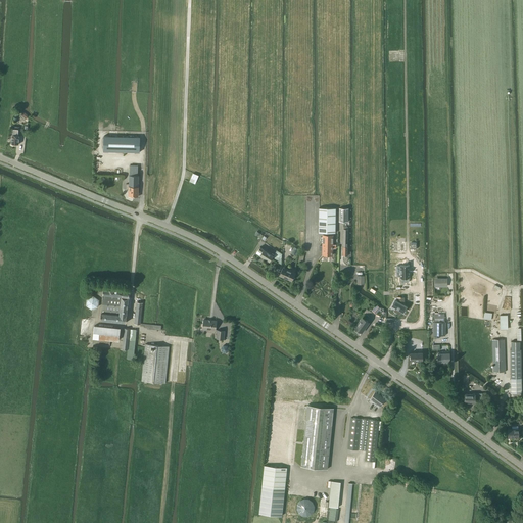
[(11,144),(12,144),(12,145),(14,145),(15,144),(18,144),(19,135),(18,135),(18,130),(14,129),(13,135),(12,135),(12,136),(11,137),(11,139),(12,141),(11,144)]
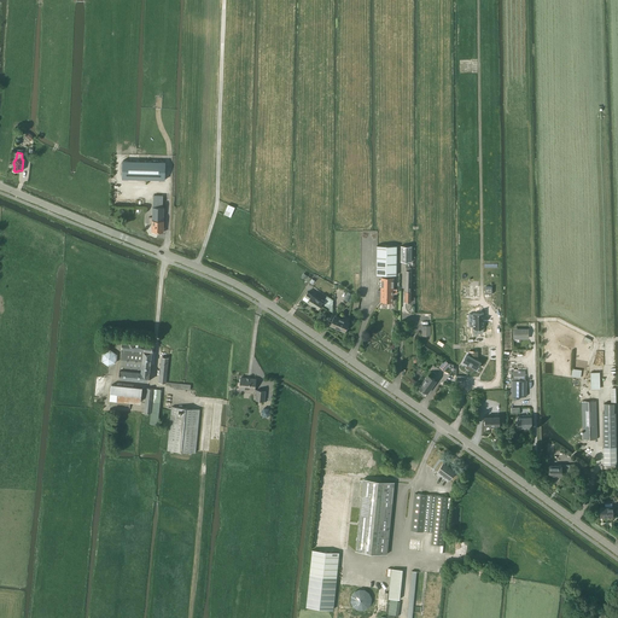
[(165,162),(139,161),(138,161),(135,161),(133,161),(123,161),(122,179),(164,180),(164,173),(165,162)]
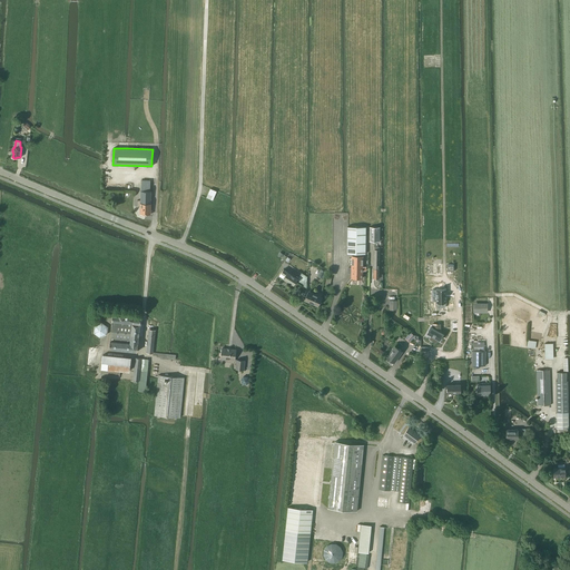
[(140,215),(150,215),(151,192),(149,192),(150,182),(141,182),(140,192),(140,215)]
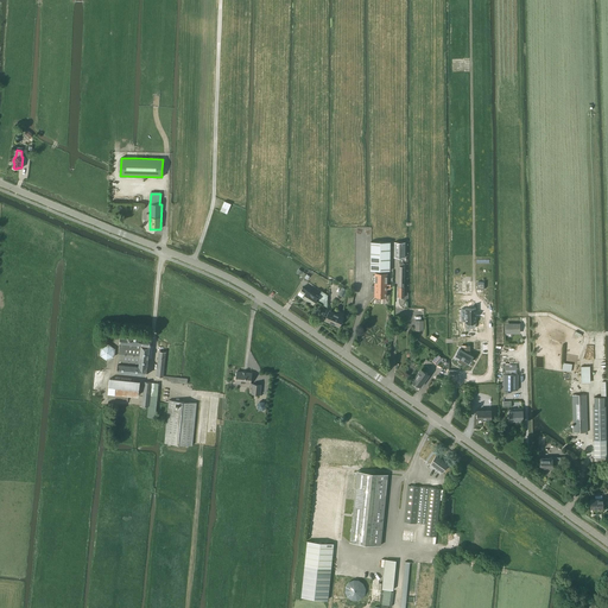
[(220,210),(227,213),(230,203),(225,201),(220,210)]
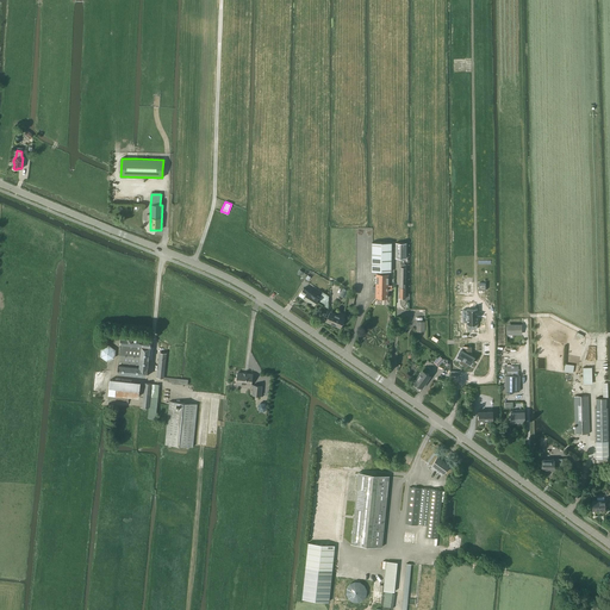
[(394,257),(406,259),(406,243),(396,242),(394,257)]
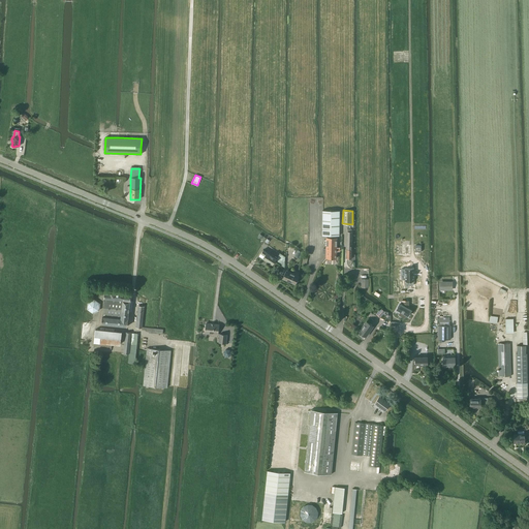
[(322,236),(339,236),(340,211),(322,211),(322,236)]
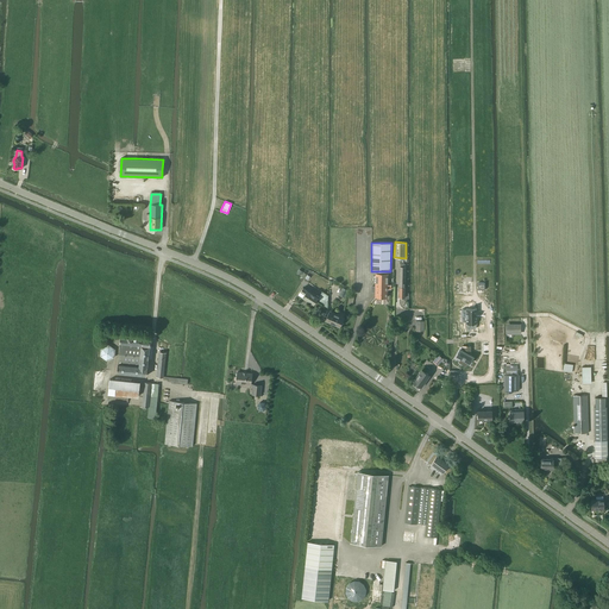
[(372,286),(372,293),(376,293),(376,297),(388,297),(388,289),(391,289),(391,286),(388,286),(388,274),(376,274),(376,286),(372,286)]
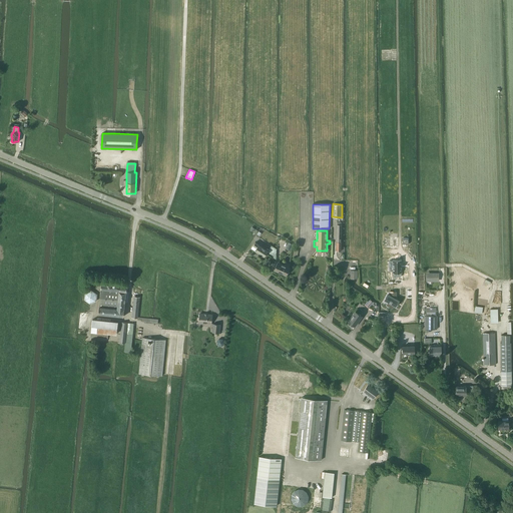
[(254,242),(251,248),(265,257),(268,251),(254,242)]
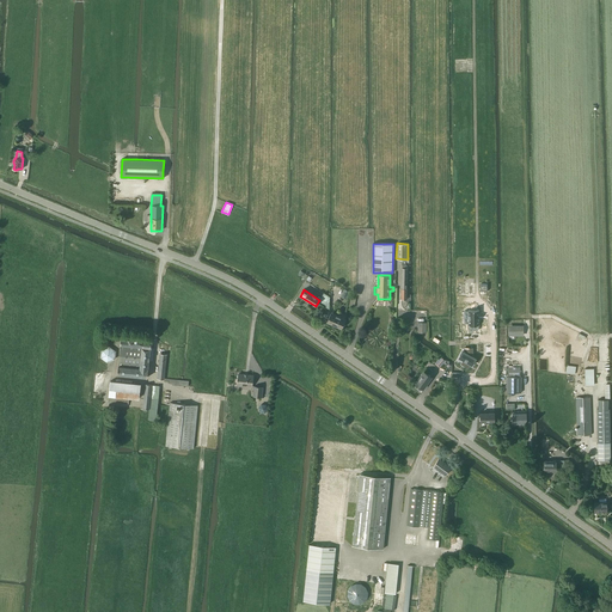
[(341,297),(348,300),(350,293),(344,289),(341,297)]
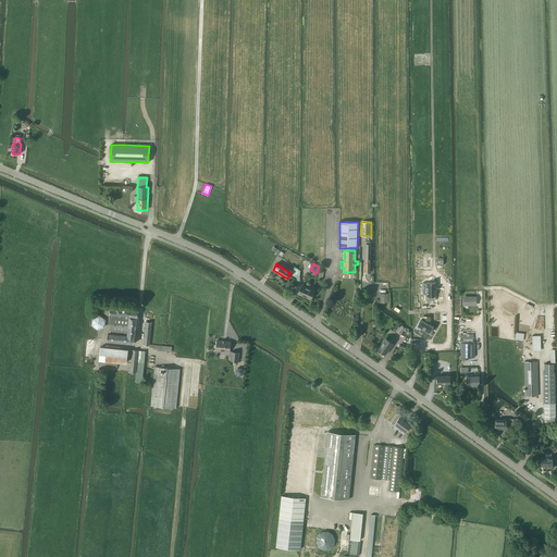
[(289,275),(299,282),(301,271),(295,267),(289,275)]
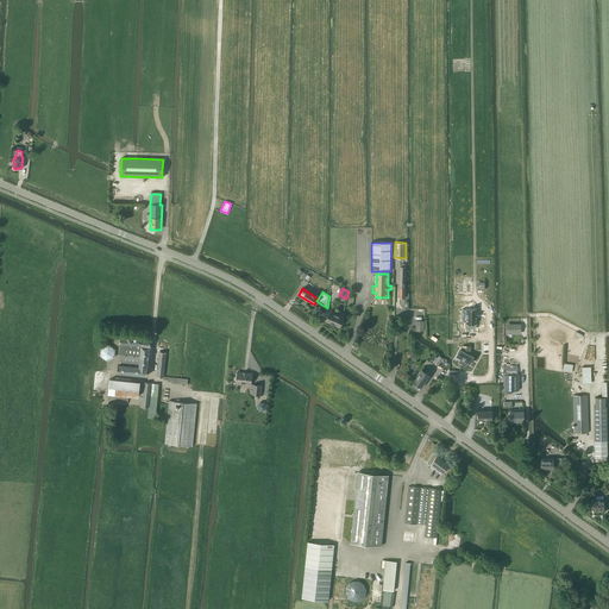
[(466,309),(462,309),(462,320),(462,321),(466,321),(466,324),(468,328),(476,328),(476,324),(477,324),(477,322),(476,322),(476,318),(477,318),(477,314),(476,314),(476,309),(476,308),(473,308),(466,309)]
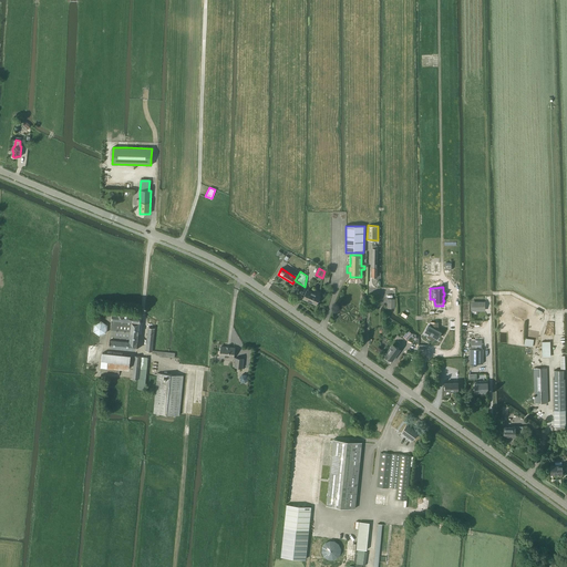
[(303,298),(316,303),(319,296),(318,295),(319,292),(316,290),(315,294),(308,290),(303,298)]
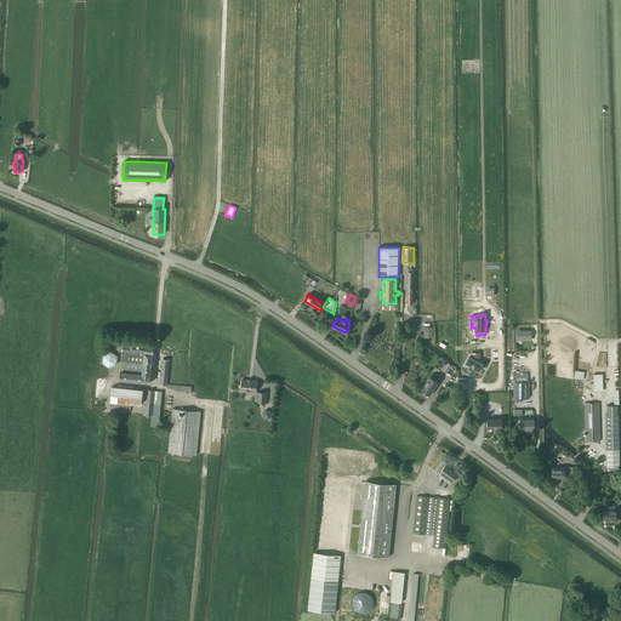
[(123,349),(120,371),(119,380),(149,383),(149,382),(151,376),(151,375),(152,359),(153,353),(153,347),(147,347),(147,343),(130,342),(129,345),(123,345),(123,349)]
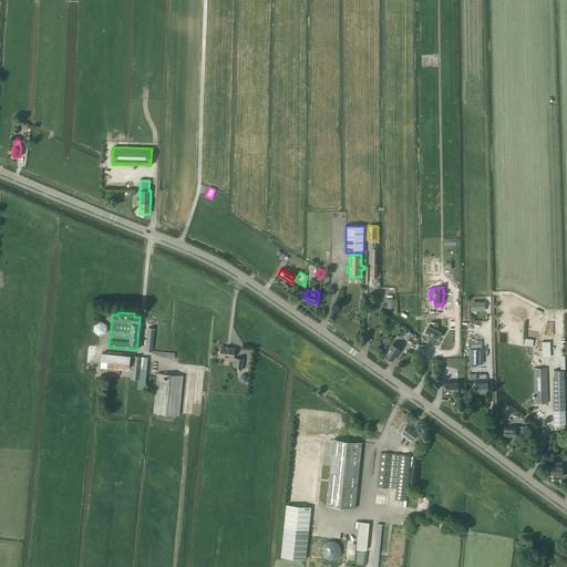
[(428,325),(424,331),(429,333),(426,337),(433,341),(435,338),(437,339),(441,332),(439,330),(439,322),(431,322),(431,326),(428,325)]
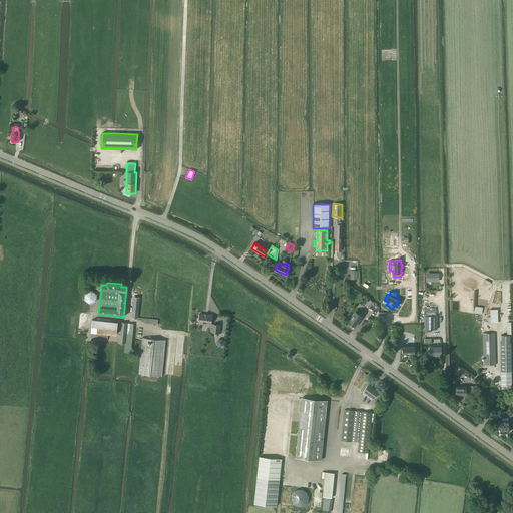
[(356,312),(349,323),(354,326),(355,327),(356,326),(359,322),(362,317),(361,316),(356,312)]
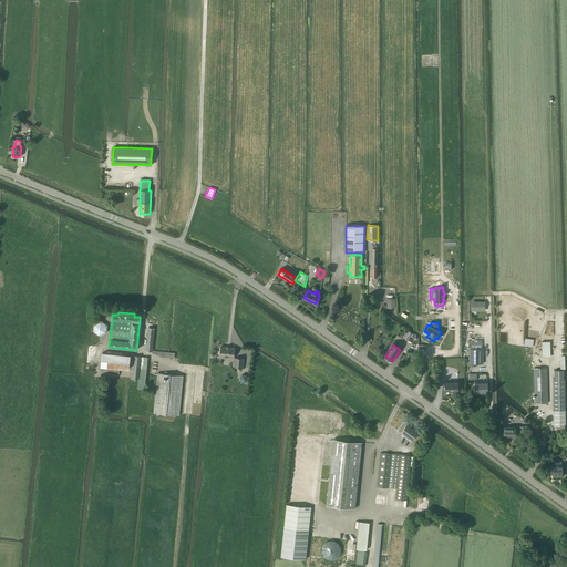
[(220,357),(234,358),(235,348),(222,347),(220,357)]
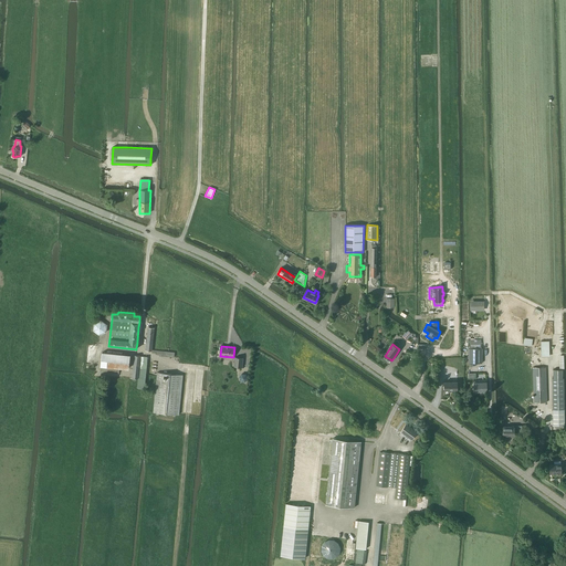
[(469,363),(482,363),(482,348),(469,348),(469,363)]
